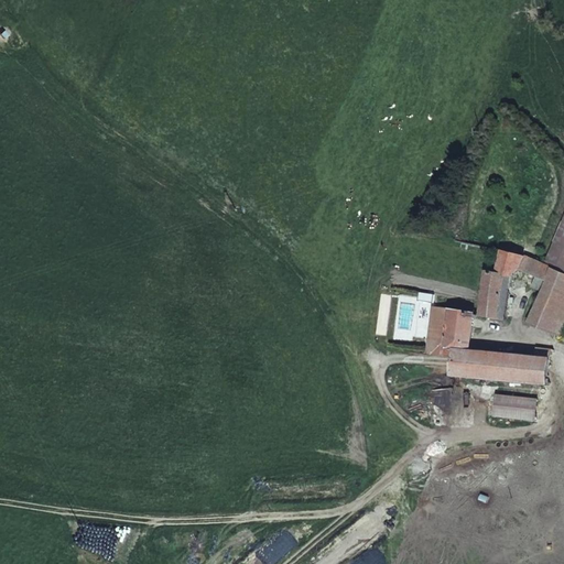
[(563,225),(548,264),(563,272),(563,225)]
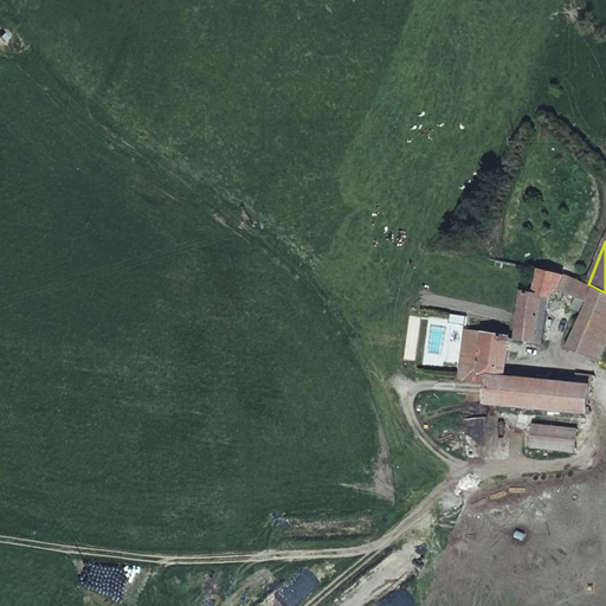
[(605,292),(588,284),(573,278),(561,272),(541,269),(536,292),(535,289),(534,287),(532,284),(529,284),(526,287),(524,289),(523,292),(522,301),(515,341),(535,345),(542,309),(548,310),(550,296),(559,285),(588,300),(581,316),(580,315),(567,342),(601,359),(604,359),(605,352),(605,292)]
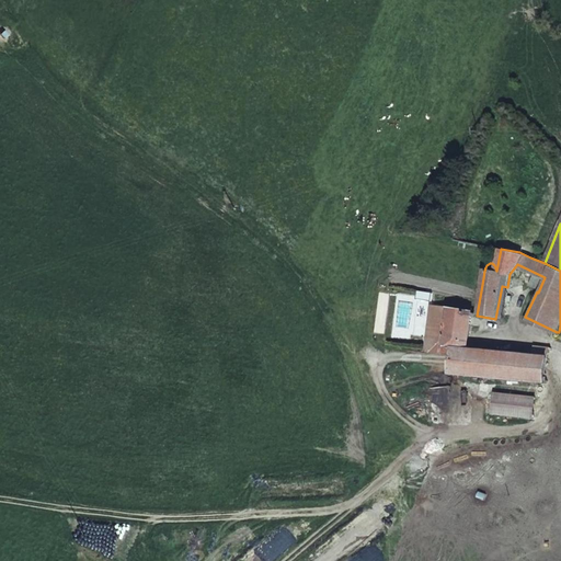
[(502,286),(495,319),(501,320),(505,295),(507,287),(502,286)]
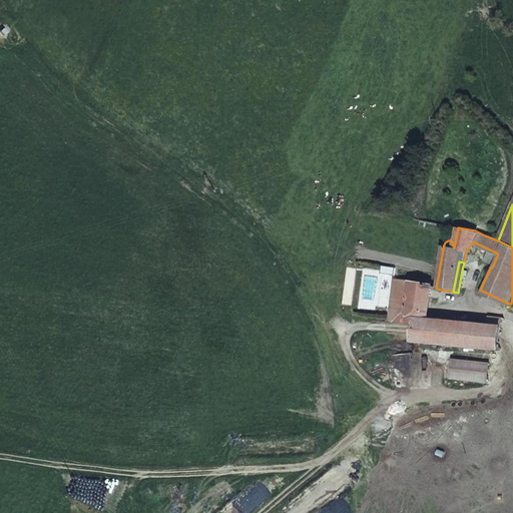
[(413,340),(476,346),(490,347),(499,348),(500,336),(500,325),(500,315),(486,314),(485,325),(428,319),(431,286),(393,282),(389,321),(414,323),(413,340)]
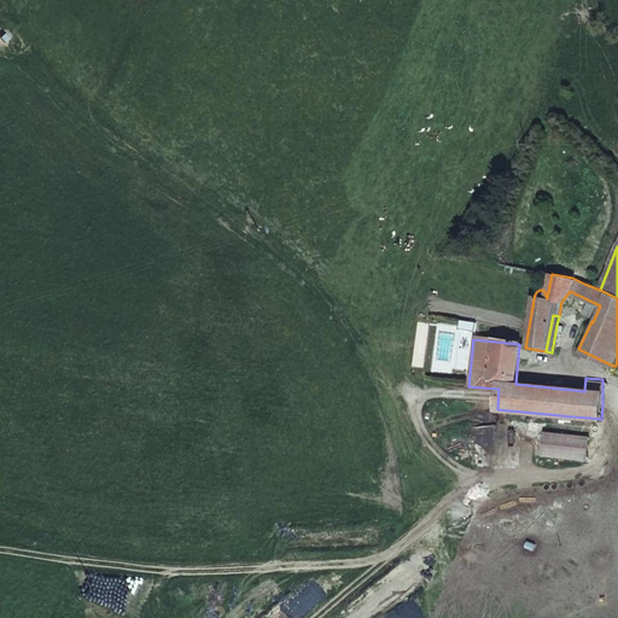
[(588,459),(590,436),(544,431),(543,454),(588,459)]
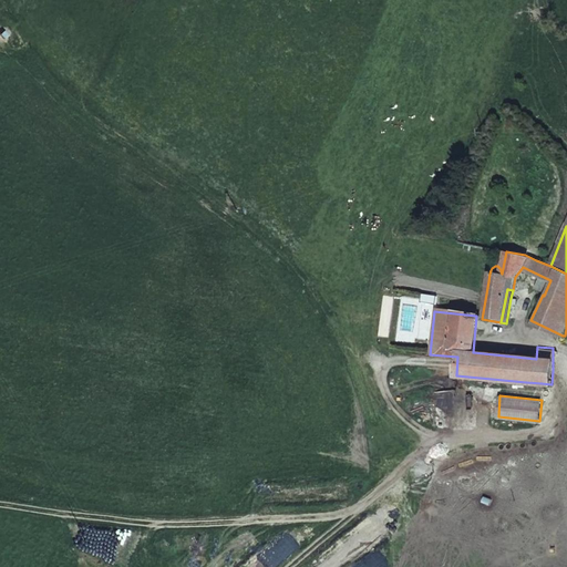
All buildings are outlined.
